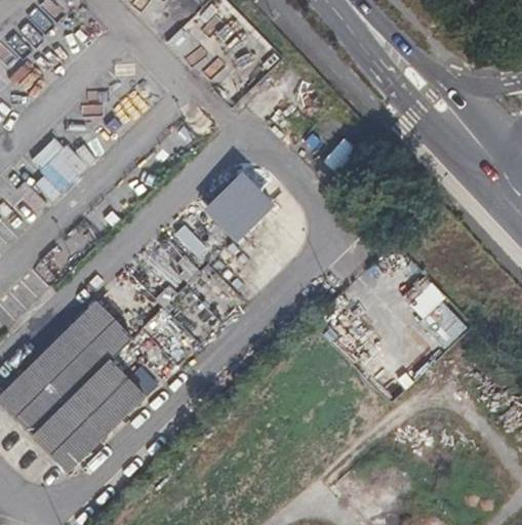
[(34,180),(52,200),(96,159),(78,139),(34,180)]
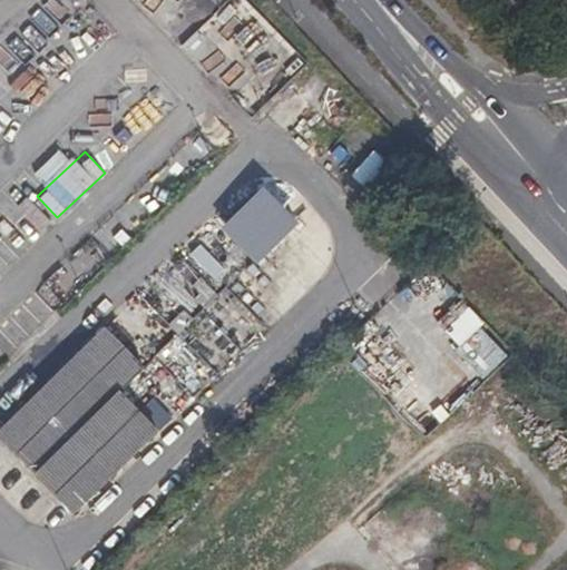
[(225,227),(263,263),(305,218),(267,183),(225,227)]
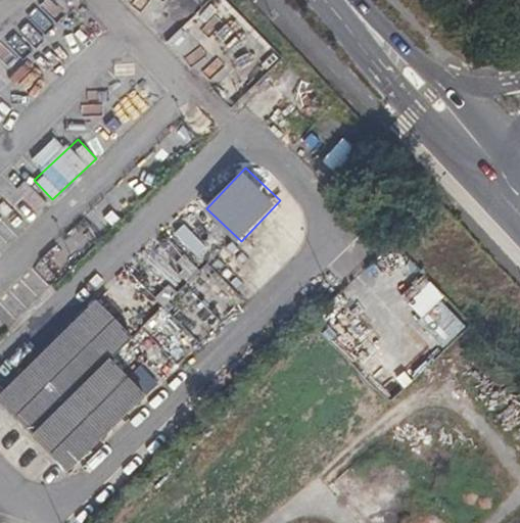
[(194,256),(205,247),(185,225),(175,234),(194,256)]
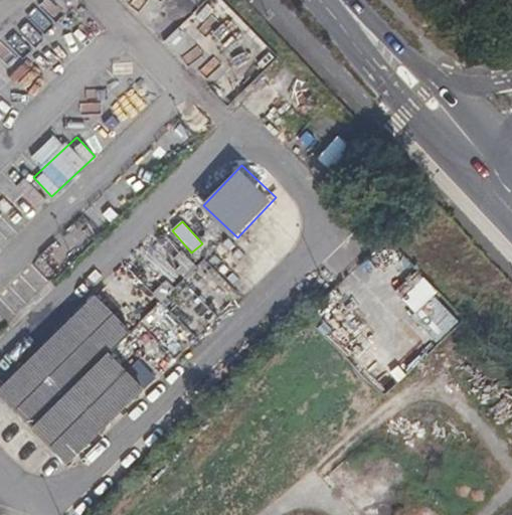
[(0,396),(30,427),(107,353),(129,332),(93,296),(0,385),(0,396)]
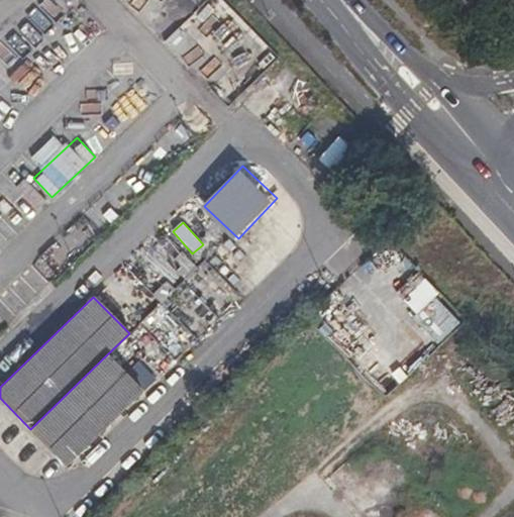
[(143,391),(107,354),(30,429),(67,467),(143,391)]
